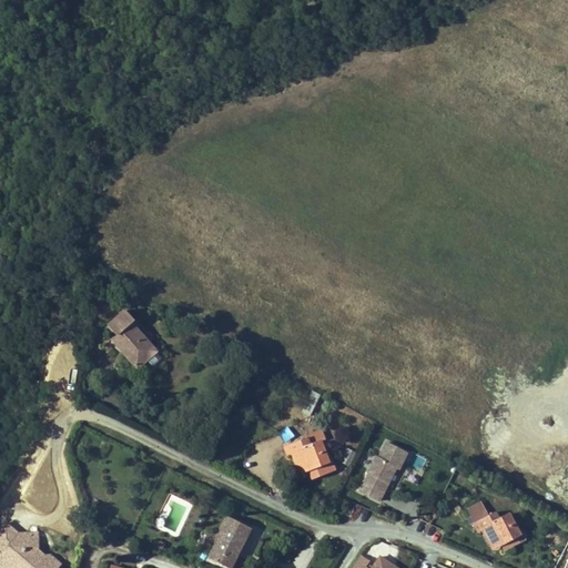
[(138,367),(148,359),(155,351),(149,344),(131,324),(135,321),(125,311),(109,326),(117,335),(112,338),(138,367)]
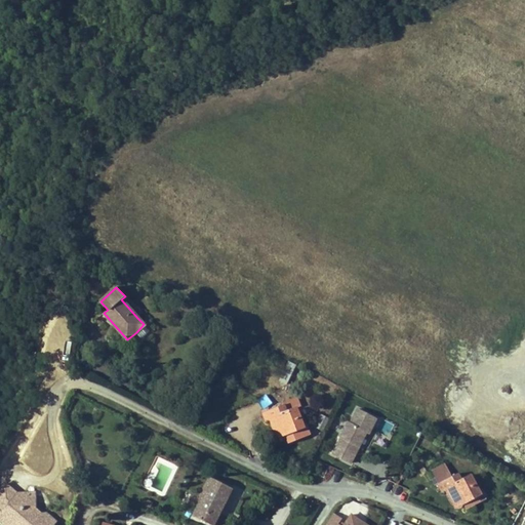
[(125,296),(121,299),(137,318),(143,313),(126,295),(125,296)]
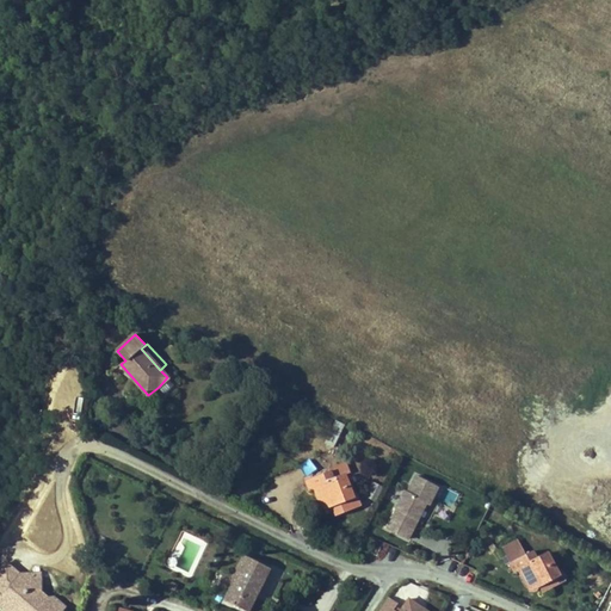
[(173,372),(167,377),(159,387),(164,393),(179,380),(173,372)]
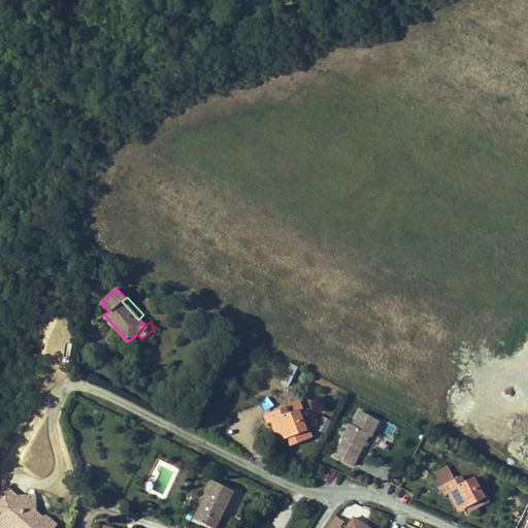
[(298,369),(291,365),(285,378),(292,383),(298,369)]
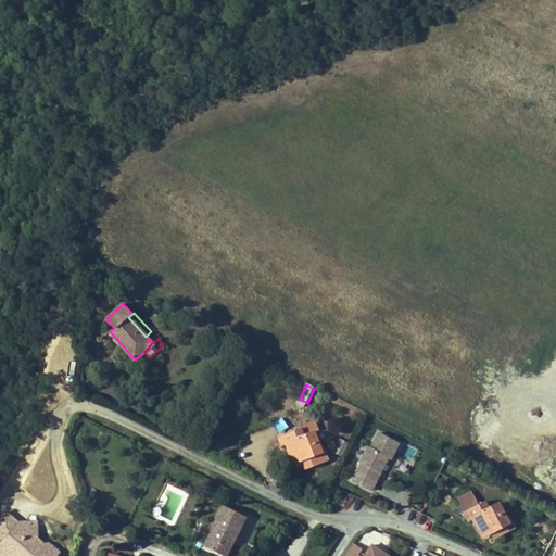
[(320,452),(313,433),(305,437),(302,428),(278,437),(282,445),(286,443),(293,460),(302,458),(305,467),(327,459),(324,451),(320,452)]
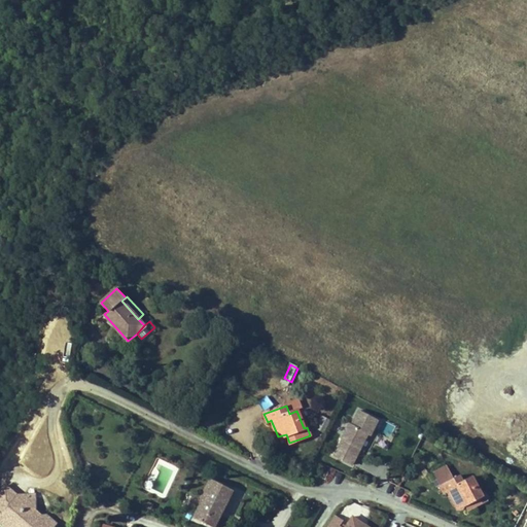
[(379,420),(357,409),(332,455),(353,466),(379,420)]
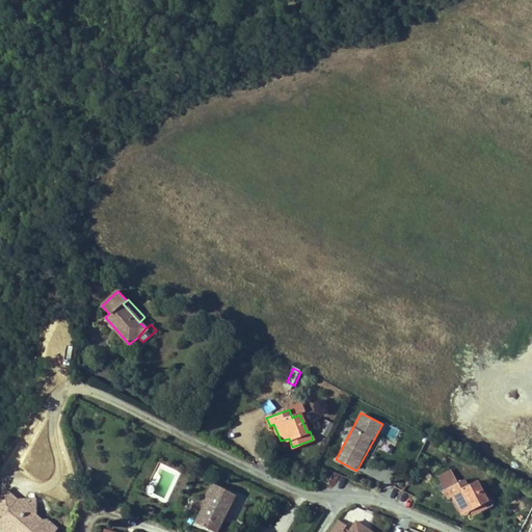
[(315,430),(326,435),(333,424),(321,418),(315,430)]
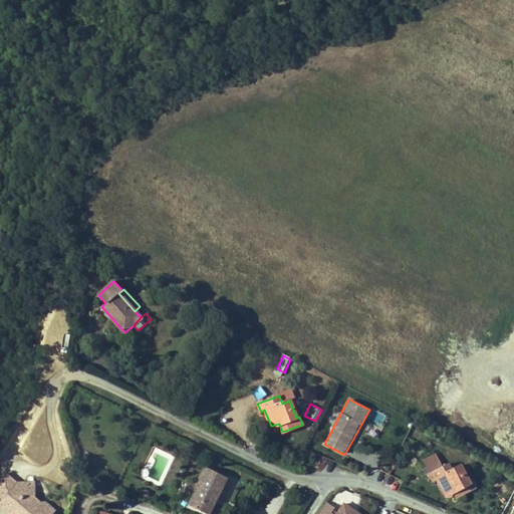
[(404,437),(399,435),(394,444),(398,446),(404,437)]
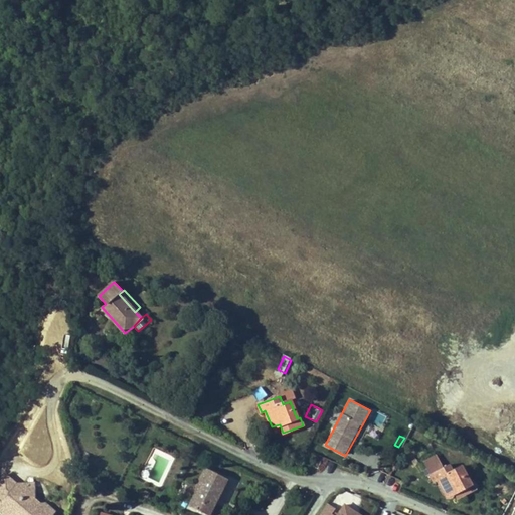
[(447,495),(454,491),(458,489),(459,491),(472,485),(462,467),(452,472),(448,466),(441,469),(439,465),(441,463),(437,455),(423,462),(431,475),(428,475),(433,483),(439,480),(447,495)]
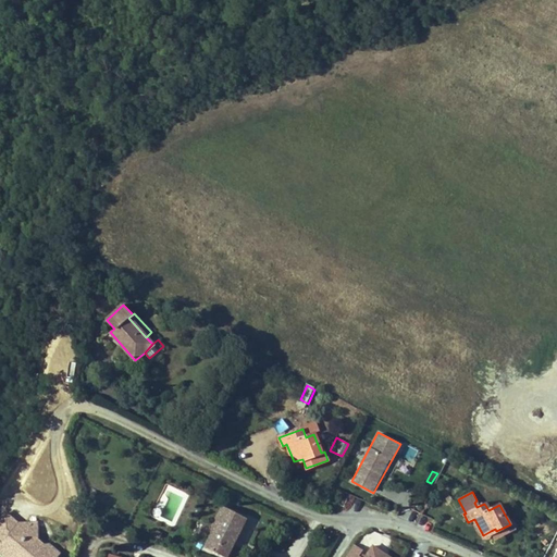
[(226,556),(246,518),(223,507),(203,547),(223,556),(226,556)]
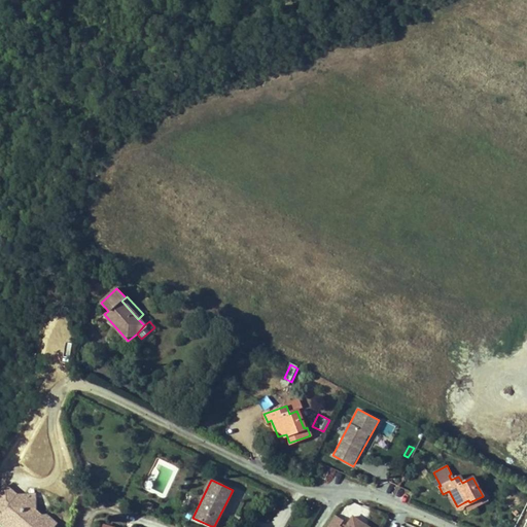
[(0,514),(0,523),(3,526),(4,526),(11,520),(20,526),(51,526),(55,524),(44,515),(39,516),(35,521),(29,516),(34,511),(34,504),(22,494),(16,495),(4,485),(0,489),(0,510),(2,512),(0,514)]
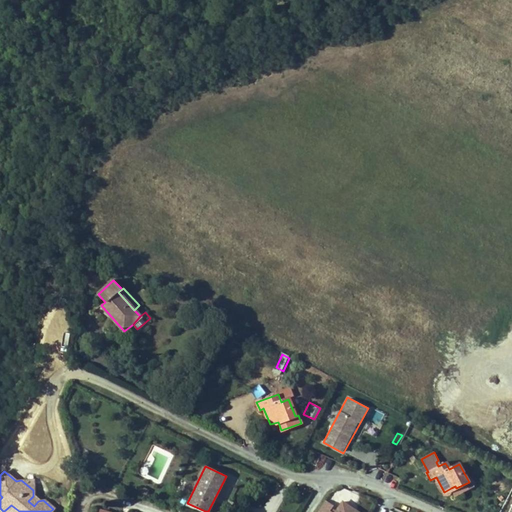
[(33,479),(21,480),(33,490),(33,479)]
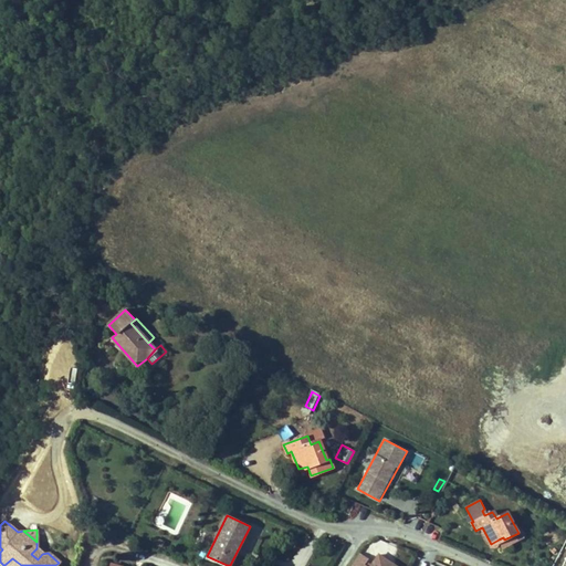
[(504,540),(503,537),(499,540),(503,548),(524,537),(521,532),(519,533),(504,540)]
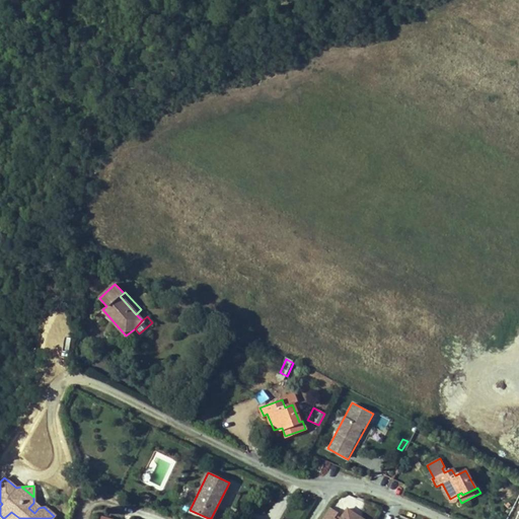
[(28,508),(34,513),(39,508),(33,503),(28,508)]
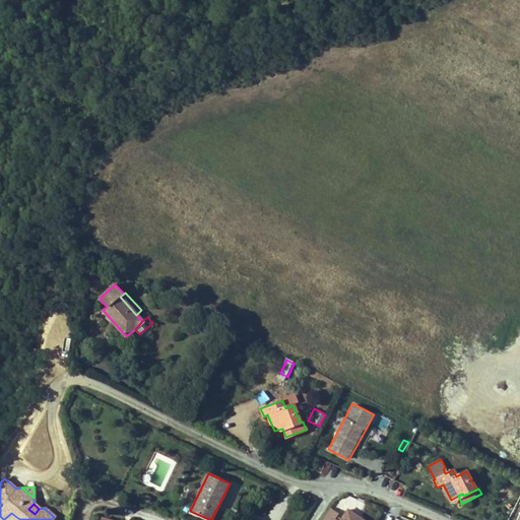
[(366,519),(347,508),(342,516),(329,508),(320,519),(366,519)]
